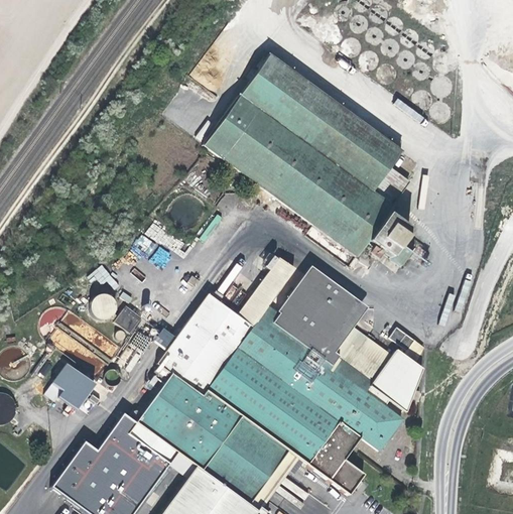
[(361,7),(363,10),(365,11),(371,10),(375,7),(375,2),(374,0),(360,0),(359,4),(361,7)]
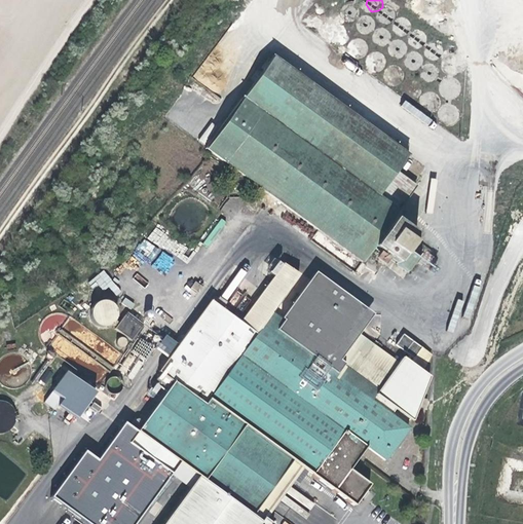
[(364,14),(349,3),(347,5),(345,8),(345,10),(345,13),(346,16),(348,19),(351,21),(353,21),(359,21),(361,19),(364,14)]
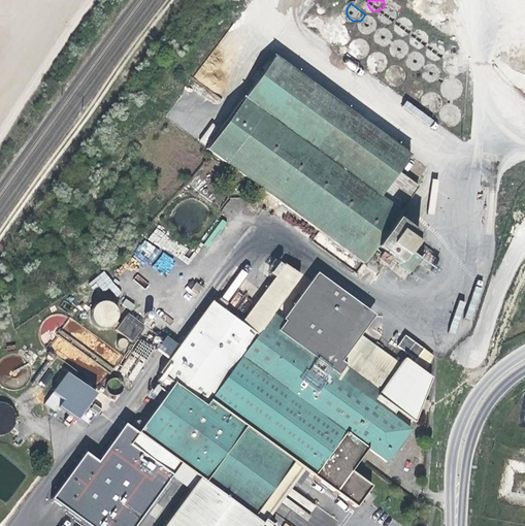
[(385,20),(387,22),(391,23),(394,22),(398,20),(399,15),(399,11),(397,7),(394,5),(389,5),(385,8),(383,11),(383,18),(385,20)]
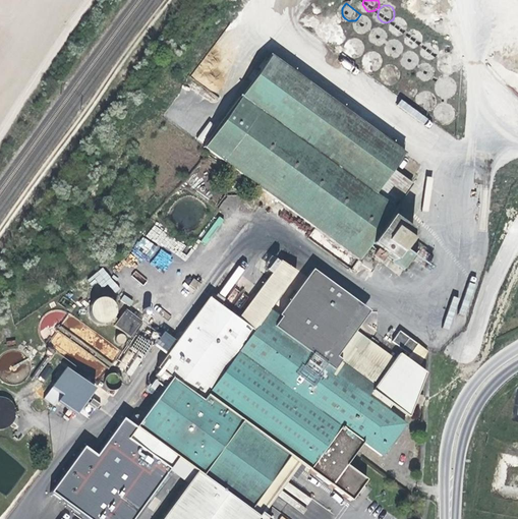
[(354,7),(352,8),(364,18),(365,16),(364,13),(362,10),(359,8),(354,7)]
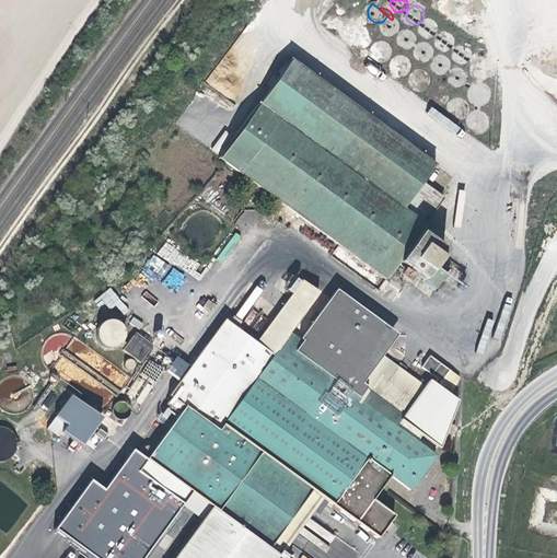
[(404,28),(389,16),(386,18),(384,21),(384,24),(384,27),(385,31),(386,32),(391,34),(395,35),(398,34),(403,32),(404,28)]
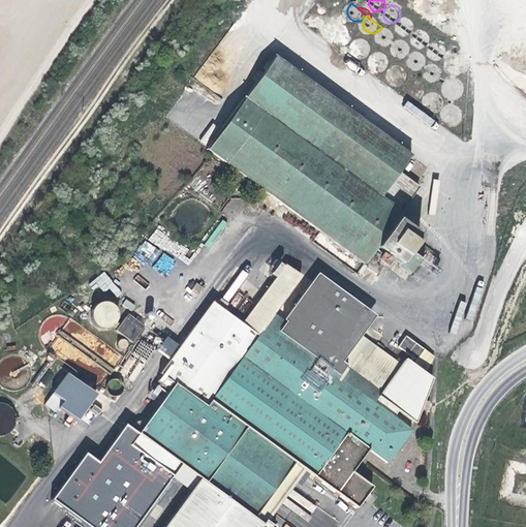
[(402,31),(405,34),(408,35),(412,35),(415,34),(419,31),(419,25),(418,22),(414,19),(410,18),(406,19),(403,21),(402,24),(402,28),(402,31)]
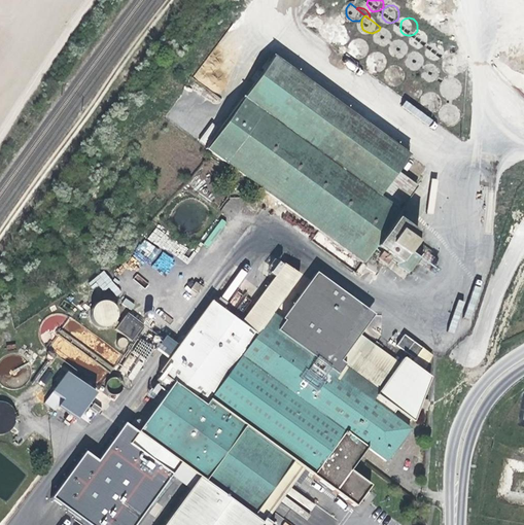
[(374,20),(371,20),(385,31),(385,28),(384,24),(382,21),(379,20),(374,20)]
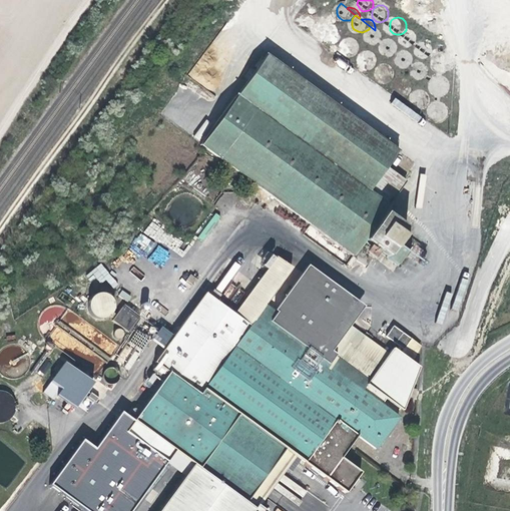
[(323,32),(324,35),(326,39),(330,41),(333,42),(337,40),(340,39),(343,36),(343,33),(343,29),(342,26),(340,24),(338,22),(336,21),(332,21),(329,22),(325,24),(324,27),(323,30),(323,32)]
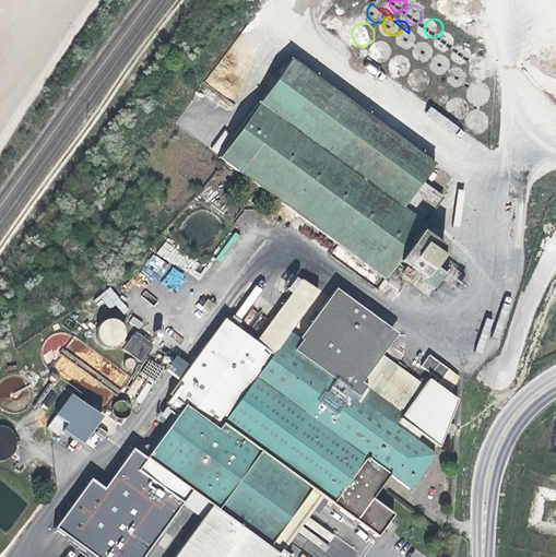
[(421,43),(404,30),(402,32),(401,32),(400,36),(401,42),(403,44),(406,47),(410,47),(413,47),(415,47),(418,44),(421,43)]
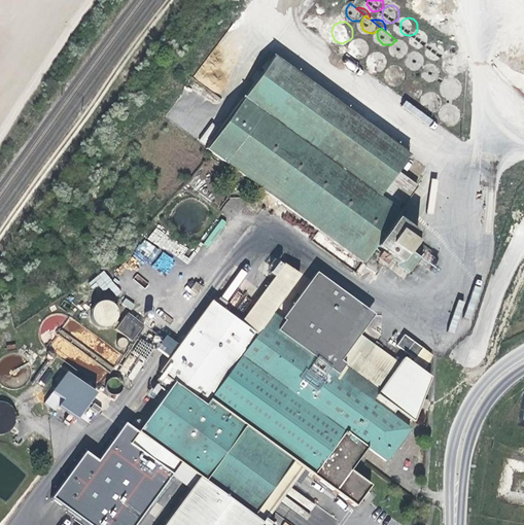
[(417,45),(420,47),(424,48),(429,47),(433,44),(433,39),(431,34),(427,31),(422,31),(419,33),(416,35),(416,41),(417,45)]
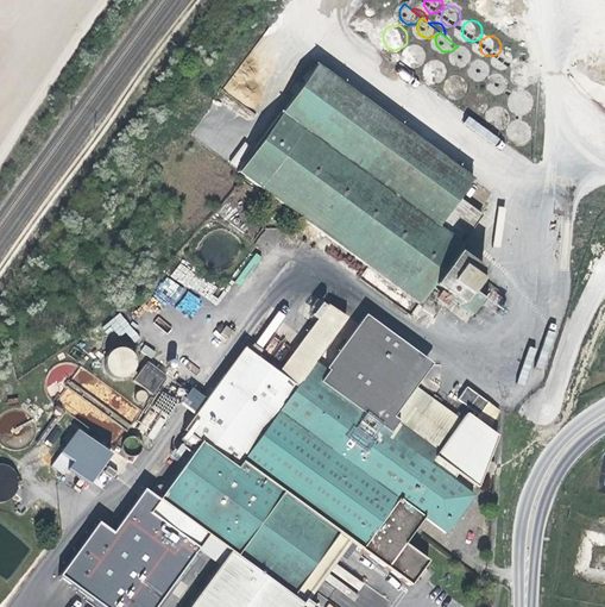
[(451,37),(448,39),(464,51),(464,47),(462,42),(459,38),(454,37),(451,37)]
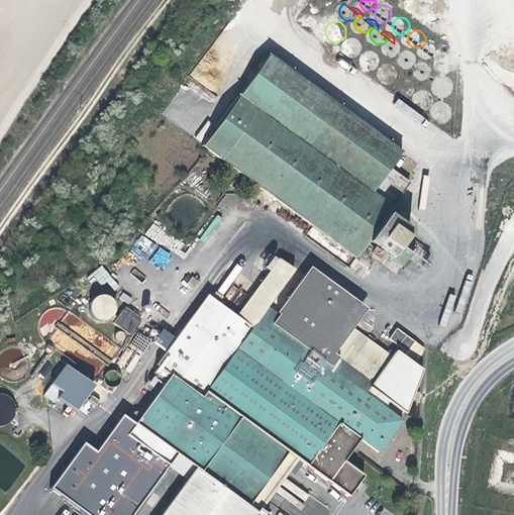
[(343,44),(343,48),(345,53),(349,55),(352,56),(356,56),(360,54),(362,50),(364,47),(364,43),(364,40),(362,37),(357,35),(353,34),(348,36),(345,38),(343,41),(343,44)]
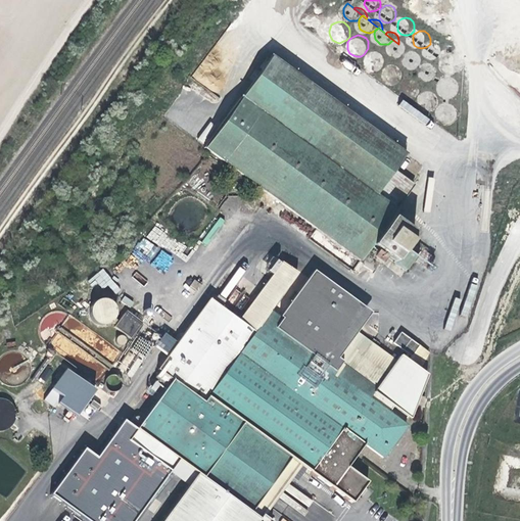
[(393,40),(391,41),(390,43),(389,46),(390,49),(391,52),(394,55),(397,56),(403,56),(408,53),(408,51),(393,40)]
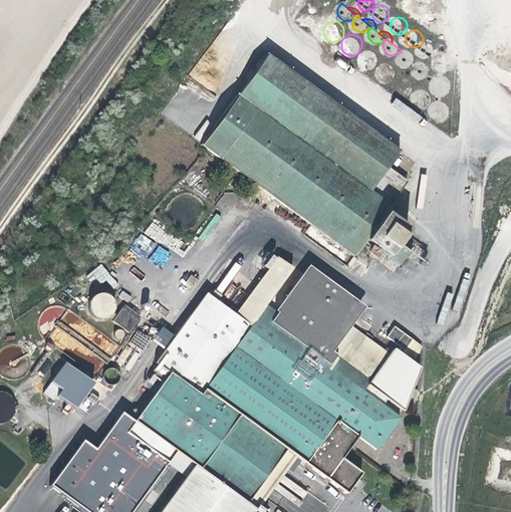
[(422,46),(423,53),(424,55),(429,58),(433,58),(436,56),(438,50),(437,46),(435,43),(430,42),(425,43),(422,46)]
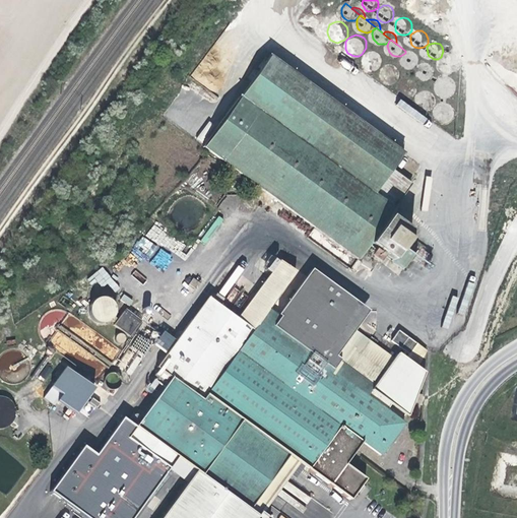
[(398,46),(412,57),(413,52),(413,49),(411,47),(408,44),(404,44),(401,44),(398,46)]
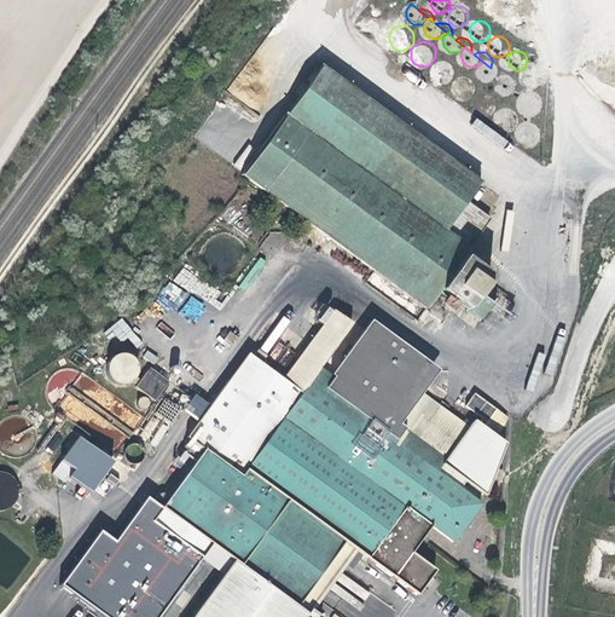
[(431,69),(433,75),(435,79),(439,81),(444,82),(446,82),(451,80),(453,78),(456,75),(456,73),(457,68),(454,64),(452,61),(450,58),(446,58),(442,58),(439,58),(435,61),(433,64),(431,69)]
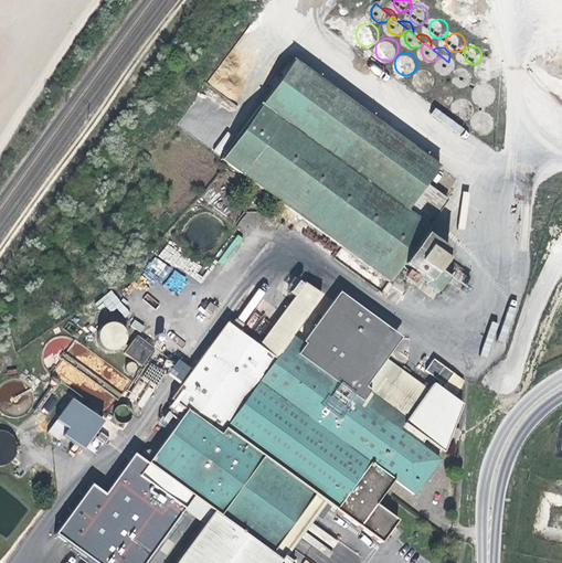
[(458,70),(442,56),(441,57),(439,59),(439,62),(439,65),(441,68),(444,72),(447,74),(452,74),(454,73),(458,70)]
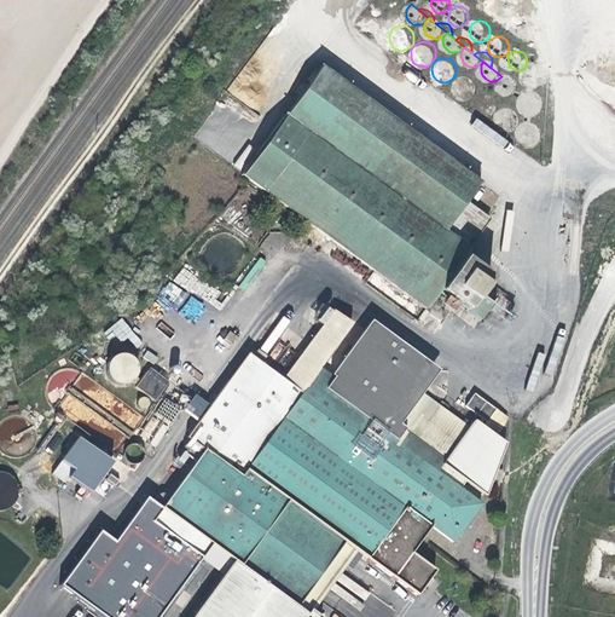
[(482,180),(330,70),(325,67),(245,173),(249,176),(429,306),(442,288),(482,317),(499,294),(486,284),(492,276),(482,269),(488,260),(470,247),(492,218),(468,200),(469,199),(482,180)]
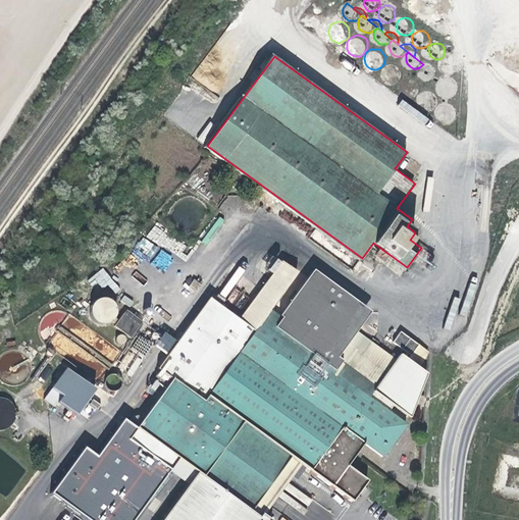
[(416,58),(430,70),(431,66),(431,62),(428,58),(426,56),(421,56),(417,57),(416,58)]
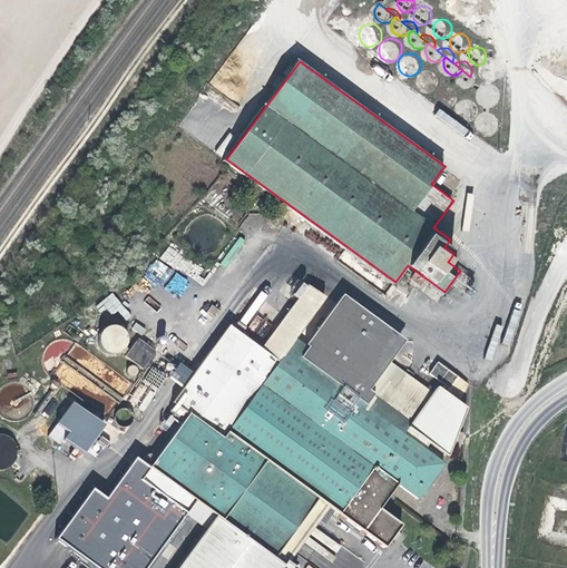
[(418,75),(418,80),(418,84),(421,88),(426,90),(430,90),(433,89),(438,87),(439,84),(440,81),(440,77),(438,72),(436,70),(433,68),(430,67),(427,67),(422,69),(420,72),(418,75)]
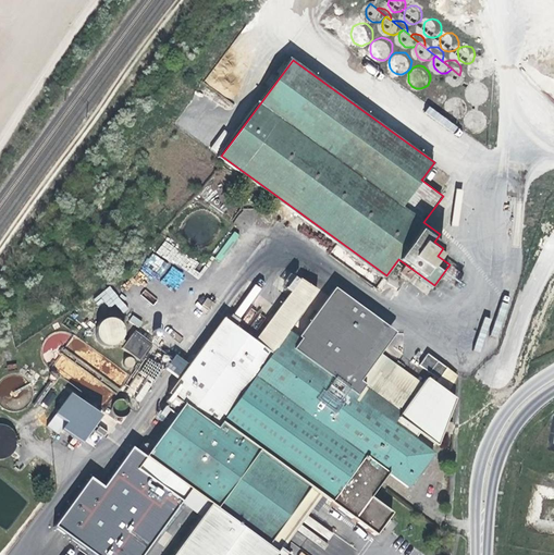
[(468,82),(452,69),(451,71),(450,75),(450,77),(452,82),(455,85),(459,86),(464,85),(467,83),(468,82)]
